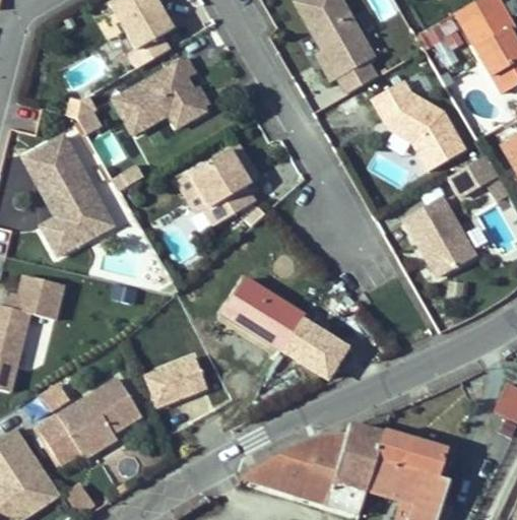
[(94,9),(104,3),(101,0),(98,0),(91,4),(94,9)]
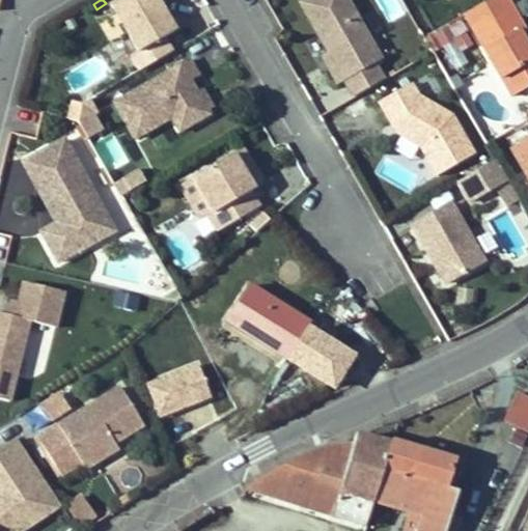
[(177,28),(161,0),(113,0),(109,2),(137,50),(130,54),(139,71),(175,51),(166,34),(177,28)]
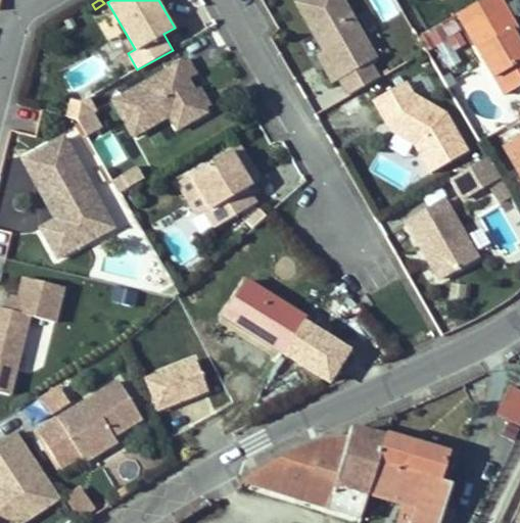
[(379,56),(345,0),(301,0),(296,3),(325,54),(317,59),(332,86),(340,81),(348,95),(381,77),(372,60),(379,56)]
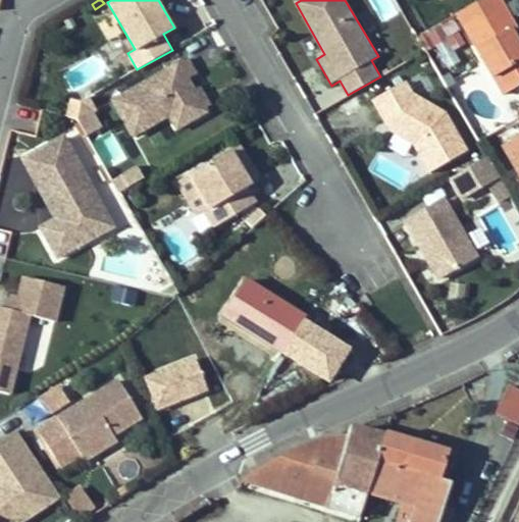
[(518,41),(495,0),(479,0),(455,14),(501,94),(518,85),(518,52),(514,44),(518,41)]
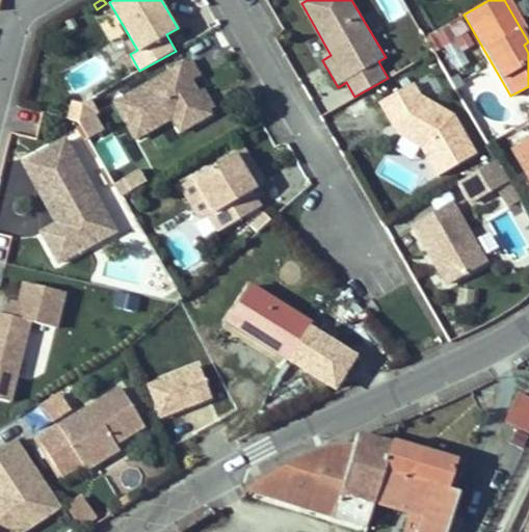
[(74,15),(64,20),(70,28),(78,24),(74,15)]
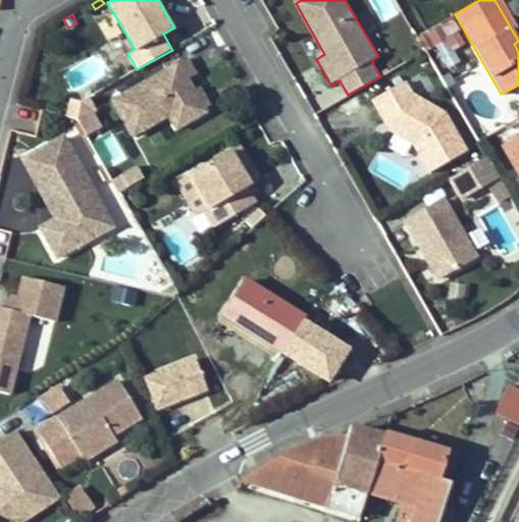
[(421,30),(436,69),(462,59),(447,20),(421,30)]
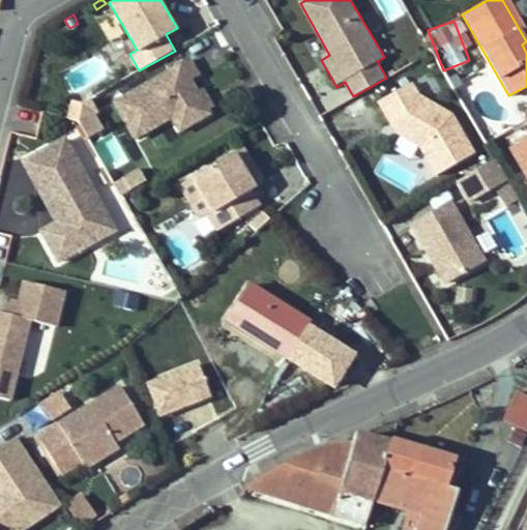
[(191,60),(116,104),(137,141),(177,117),(184,130),(213,114),(210,109),(216,106),(207,90),(202,94),(193,80),(200,76),(191,60)]
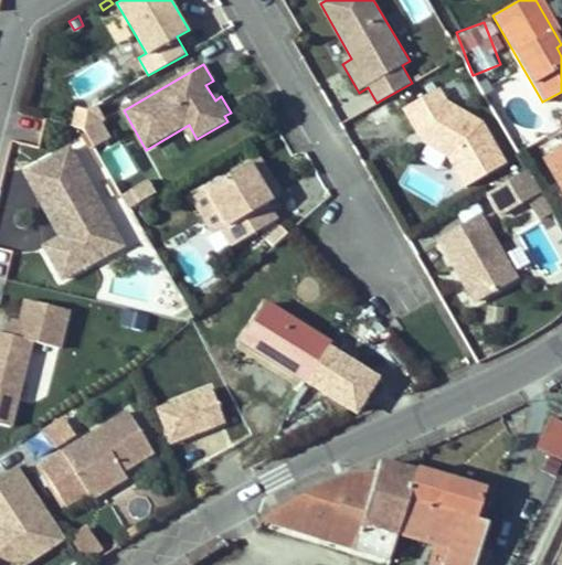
[(438,85),(401,106),(424,145),(446,158),(464,188),(507,160),(483,119),(449,99),(438,85)]
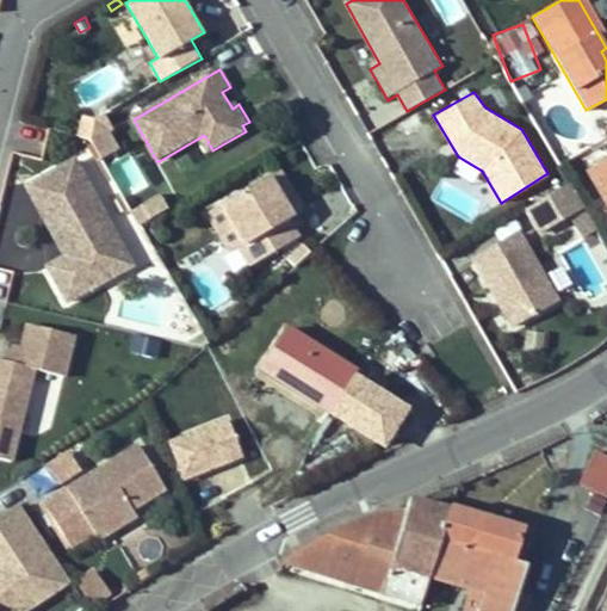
[(113,128),(105,110),(93,117),(82,113),(78,133),(88,137),(99,158),(119,147),(110,130),(113,128)]
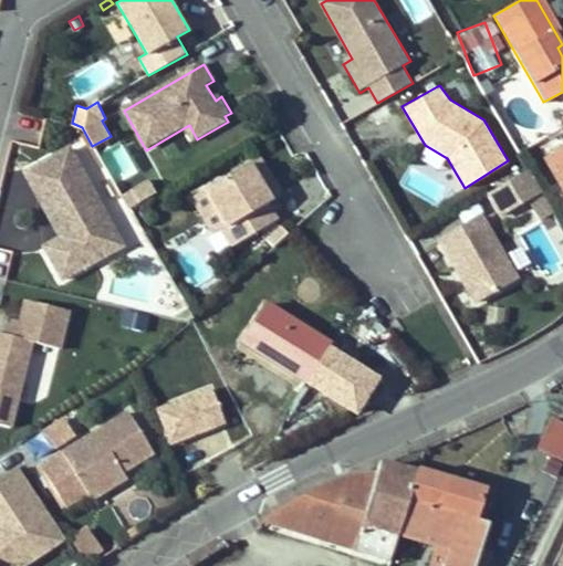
[(176,144),(181,139),(178,134),(171,138),(176,144)]
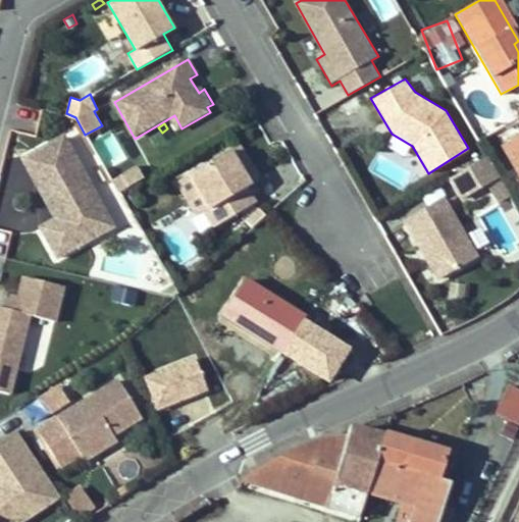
[(111,128),(93,139),(110,166),(127,155),(111,128)]
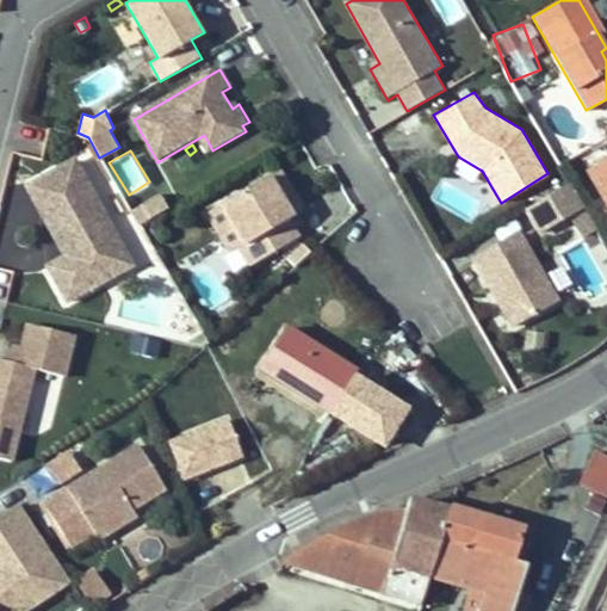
[(606,155),(584,170),(606,207),(606,155)]
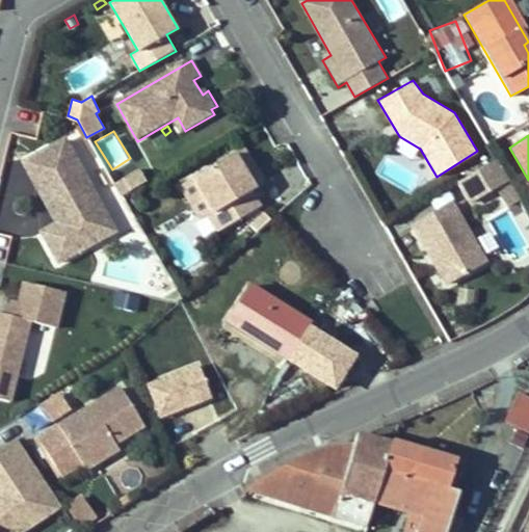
[(68,138),(23,163),(57,225),(40,237),(54,266),(115,232),(68,138)]
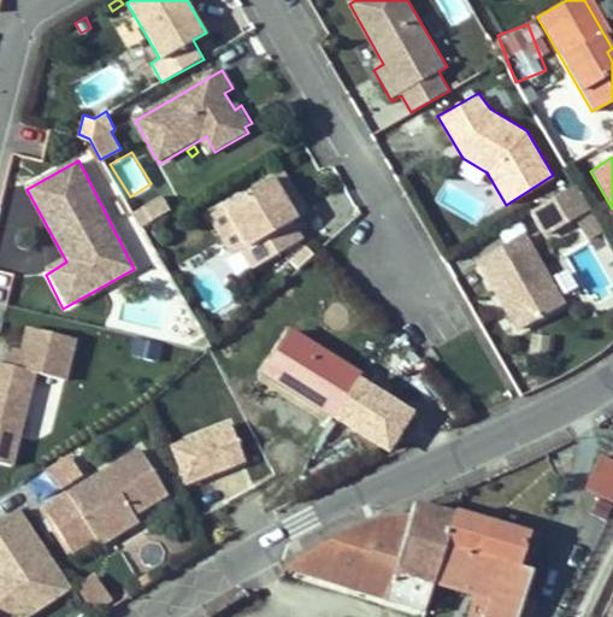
[(299,216),(273,175),(206,215),(230,254),(239,250),(249,269),(304,236),(293,219),(299,216)]
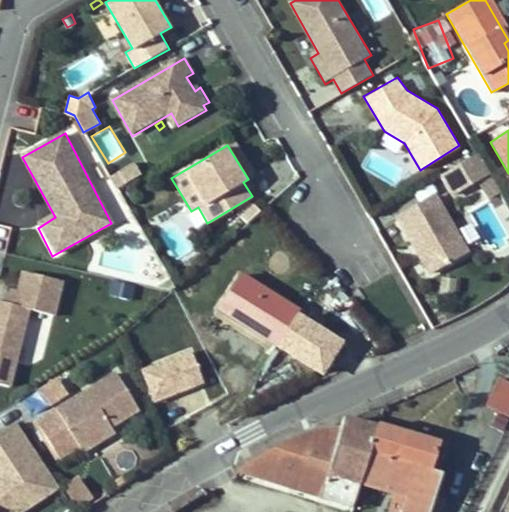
[(477,159),(440,180),(454,199),(479,184),(489,200),(498,195),(477,159)]
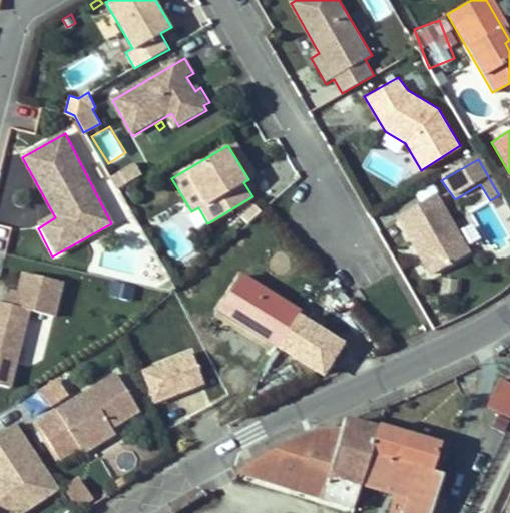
[(109,180),(115,191),(143,174),(137,164),(109,180)]
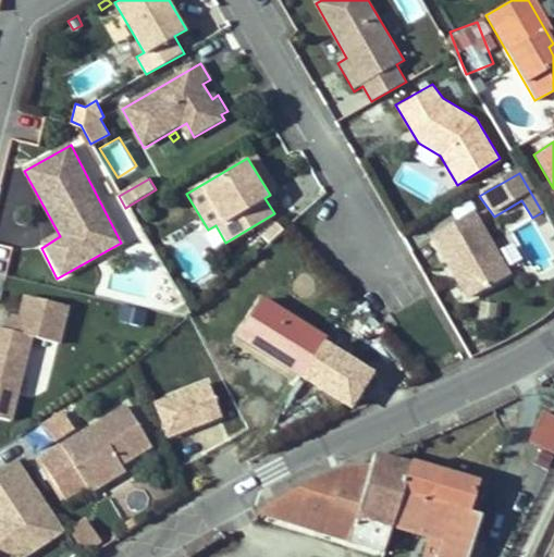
[(474,209),(428,235),(466,302),(512,276),(474,209)]
